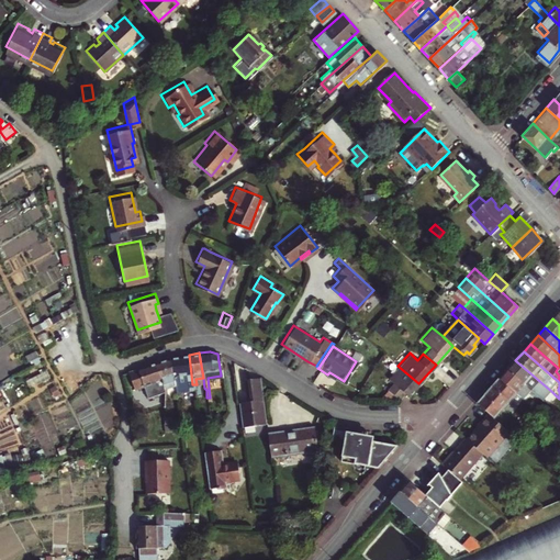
[(192,384),(189,355),(169,357),(174,387),(174,392),(193,390),(192,384)]
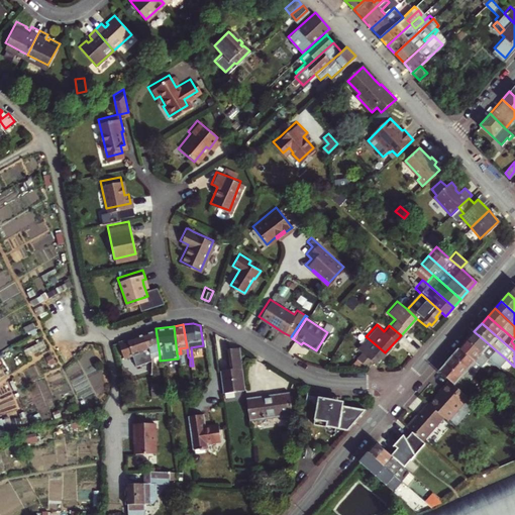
[(156,328),(142,333),(149,357),(160,355),(156,328)]
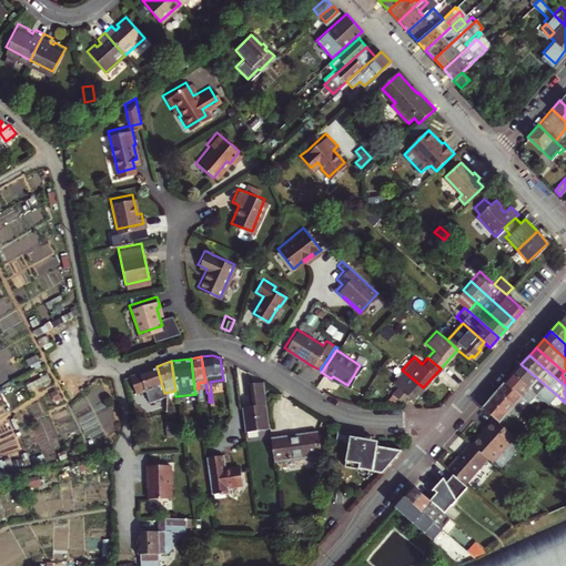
[(551,390),(521,364),(514,373),(543,398),(551,390)]
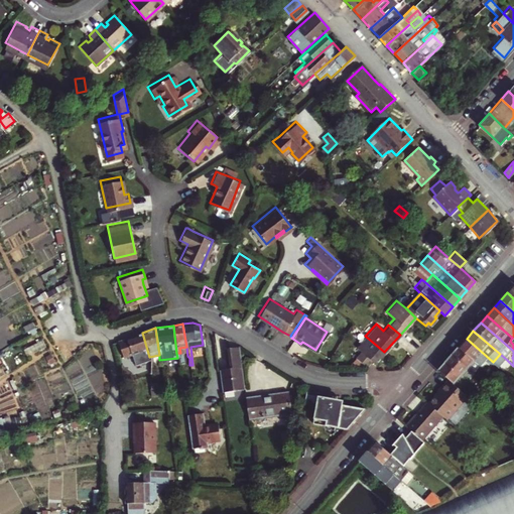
[(142,333),(116,341),(121,357),(130,354),(133,364),(149,359),(149,357),(142,333)]
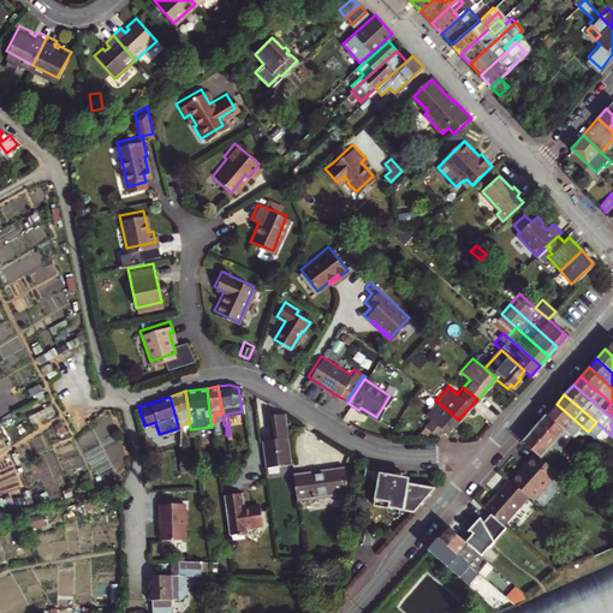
[(446,433),(458,420),(435,400),(424,412),(429,417),(422,424),(435,436),(441,429),(446,433)]
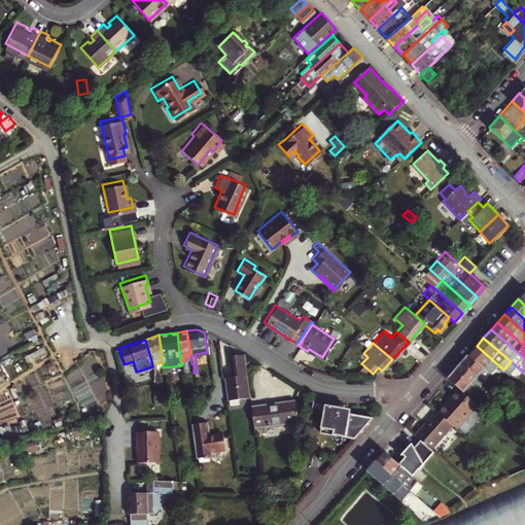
[(477,346),(468,354),(484,368),(496,378),(500,373),(505,377),(508,374),(506,373),(503,370),(477,346)]
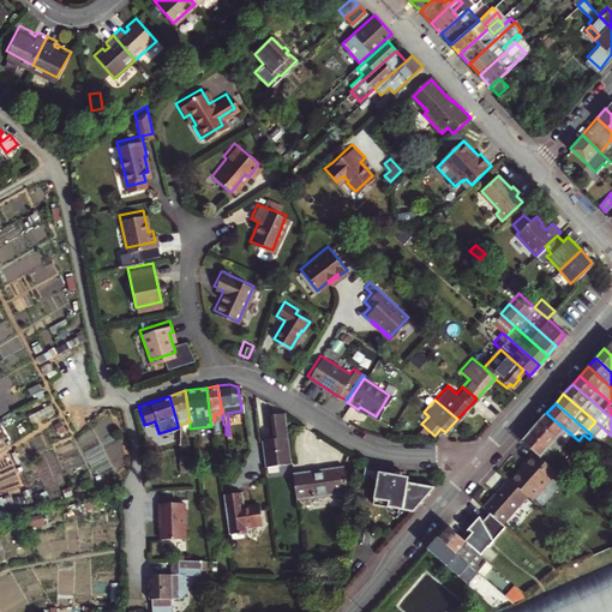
[(259,439),(263,466),(289,462),(282,412),(267,414),(269,438),(259,439)]
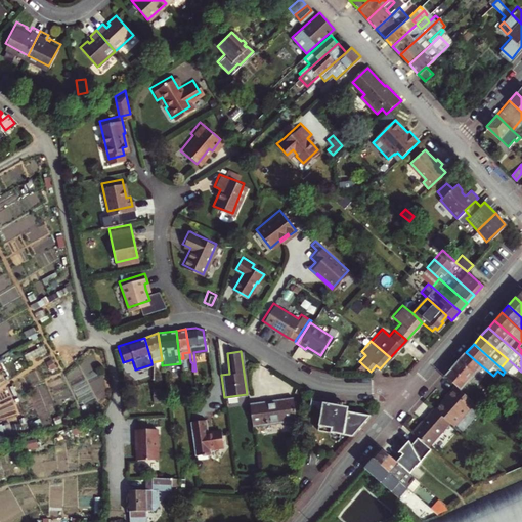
[(481,365),(466,352),(459,360),(474,374),(481,365)]
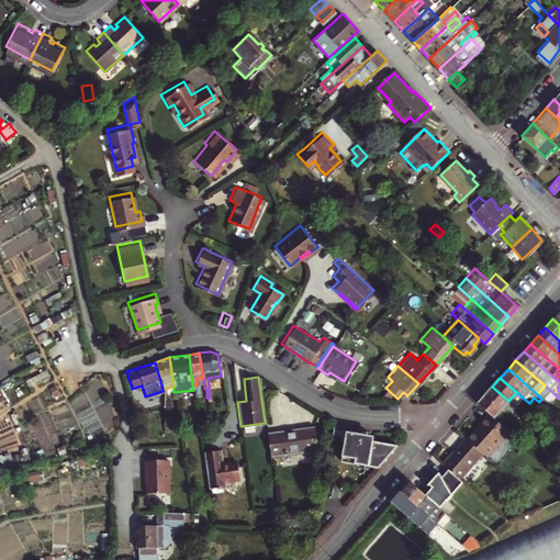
[(544,393),(549,398),(552,392),(545,385),(537,394),(540,398),(544,393)]
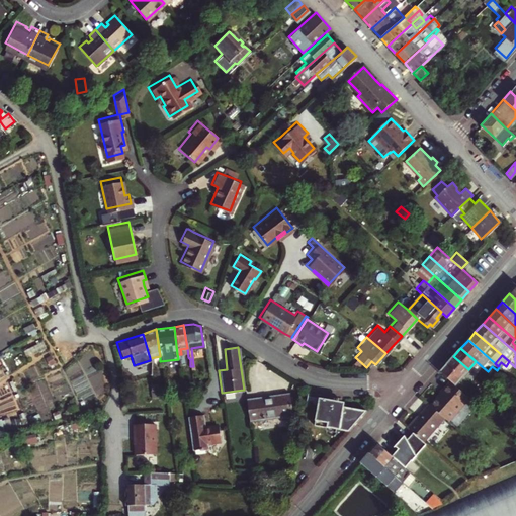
[(453,356),(447,364),(478,391),(483,385),(485,388),(487,385),(468,369),(453,356)]
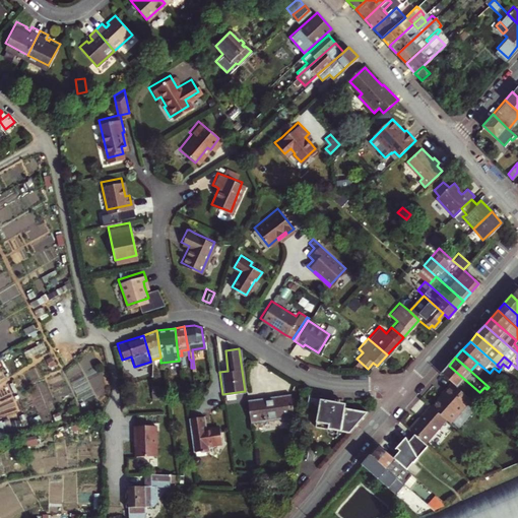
[(442,373),(451,381),(470,398),(473,394),(476,396),(479,392),(449,366),(442,373)]
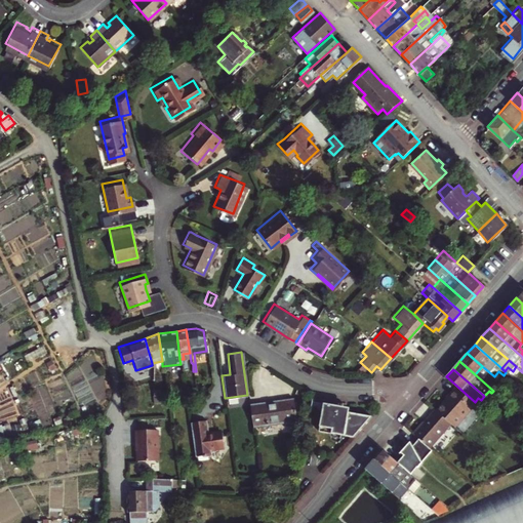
[(454,426),(475,402),(455,385),(445,397),(447,398),(437,411),(450,423),(454,426)]
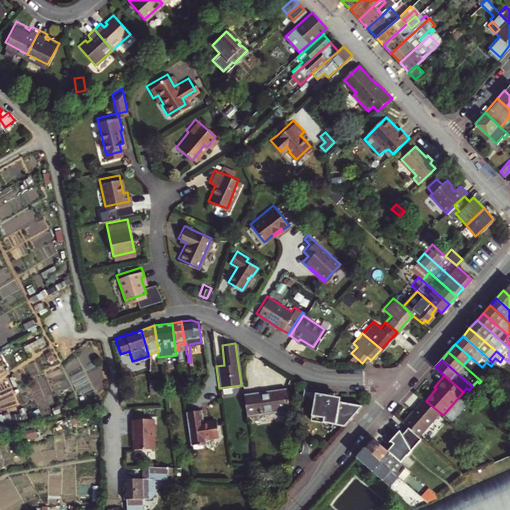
[(288,409),(285,387),(242,393),(245,415),(288,409)]
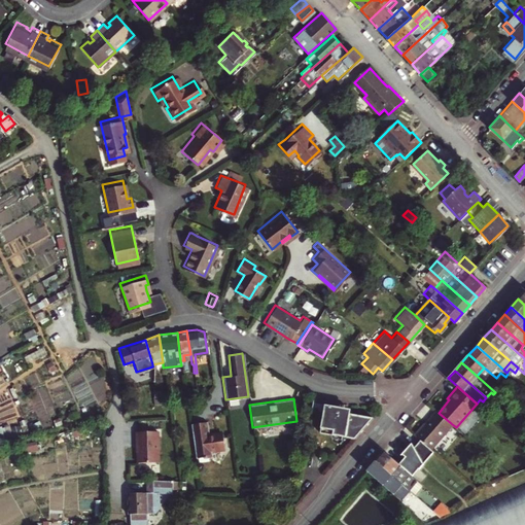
[(356,401),(341,403),(341,411),(321,411),(321,424),(327,424),(327,427),(350,427),(350,411),(356,411),(356,401)]
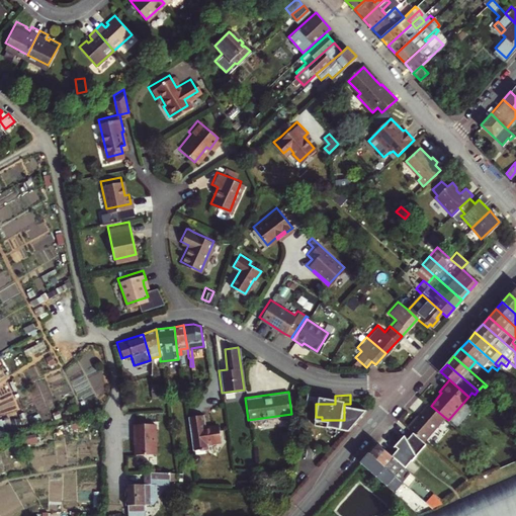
[(413,431),(423,440),(444,417),(431,406),(428,403),(408,427),(413,431)]
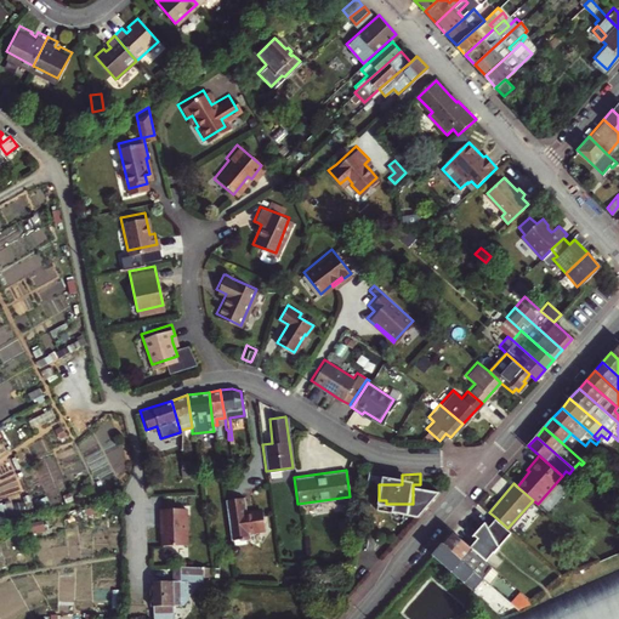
[(243,493),(223,495),(228,533),(238,532),(238,534),(248,533),(246,526),(262,524),(260,506),(248,507),(249,511),(245,511),(244,507),(243,493)]
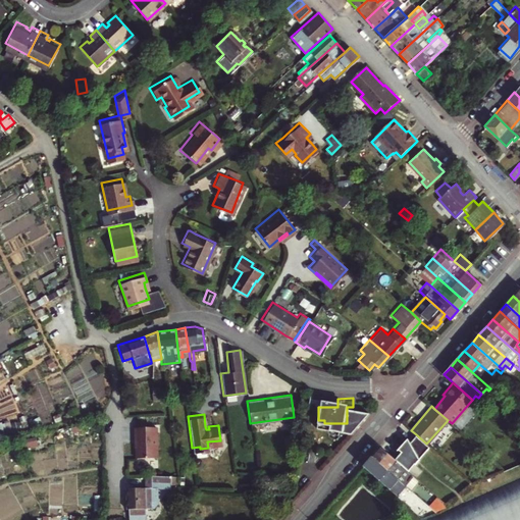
[(154,426),(134,426),(135,457),(155,457),(154,426)]
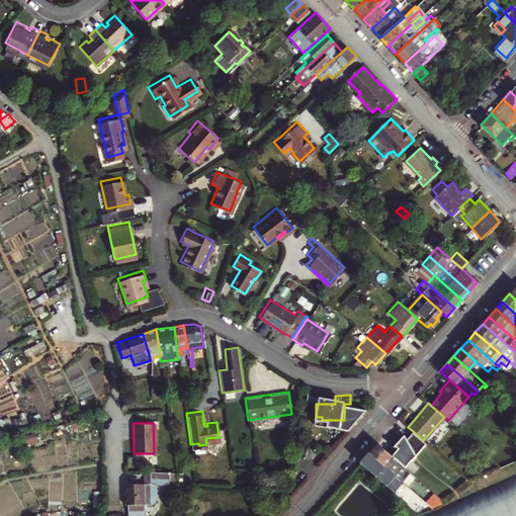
[(413,431),(407,438),(405,434),(395,445),(398,448),(391,455),(404,467),(426,443),(423,440),(413,431)]
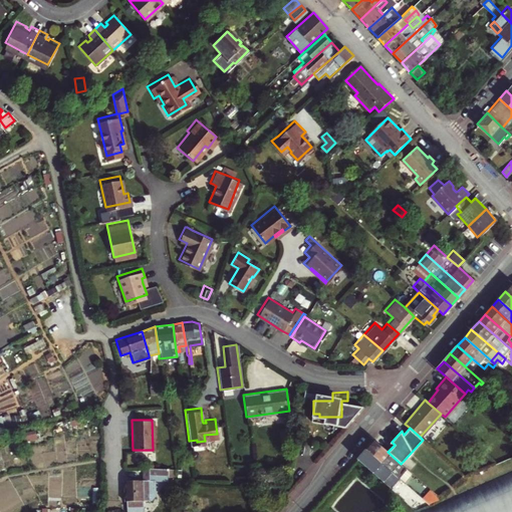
[(388,452),(373,439),(365,448),(401,480),(404,483),(412,474),(401,464),(388,452)]
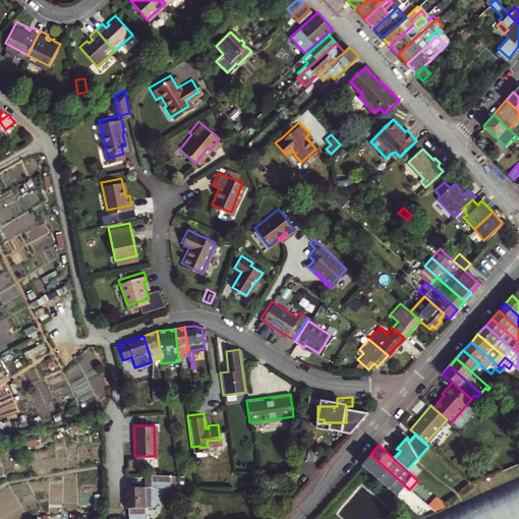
[(406,486),(370,454),(362,463),(398,497),(406,486)]
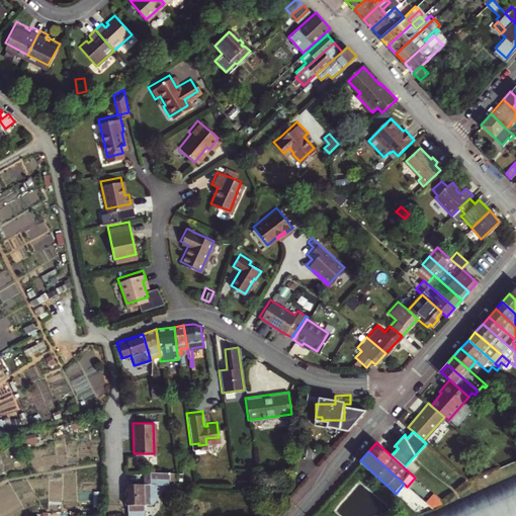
[(143,483),(155,483),(167,482),(167,480),(176,480),(175,470),(143,469),(143,483)]
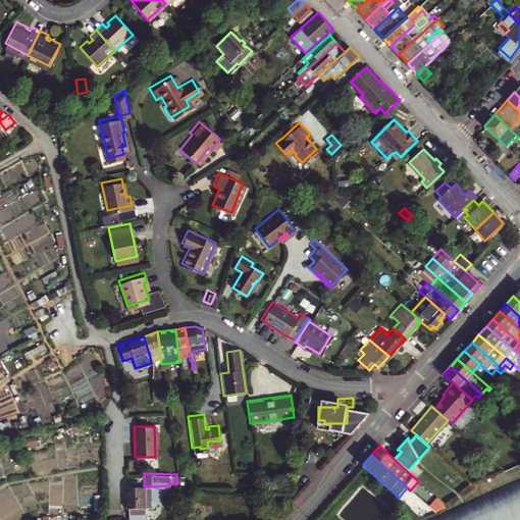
[(519,519),(519,477),(420,519),(519,519)]
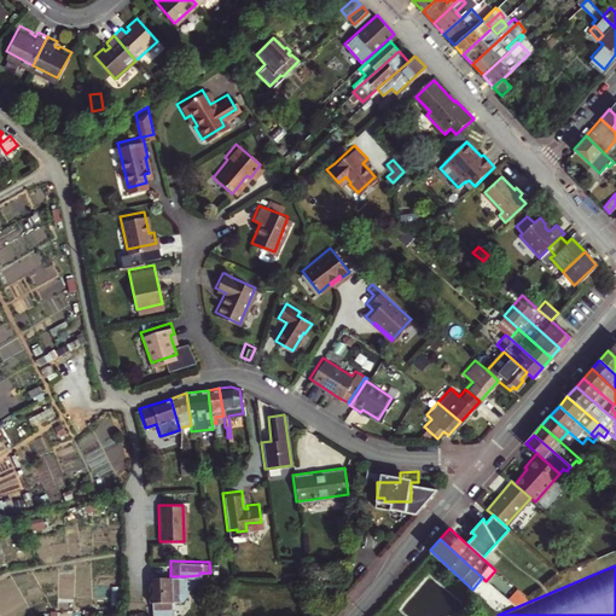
[(170,576),(147,576),(149,600),(151,600),(152,614),(172,614),(172,599),(179,599),(186,593),(185,576),(170,576)]
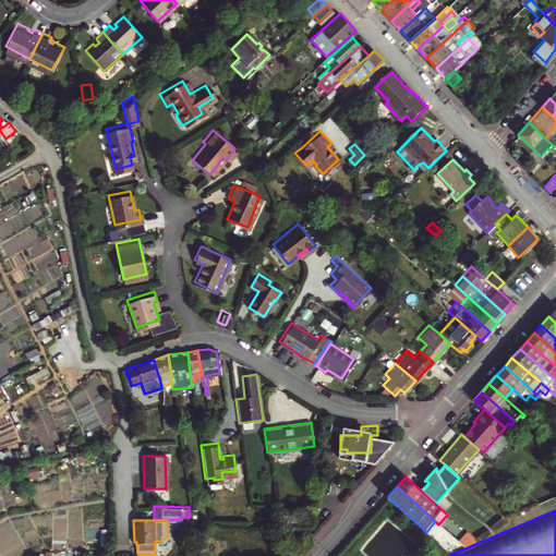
[(422,533),(417,529),(410,536),(415,541),(422,533)]
